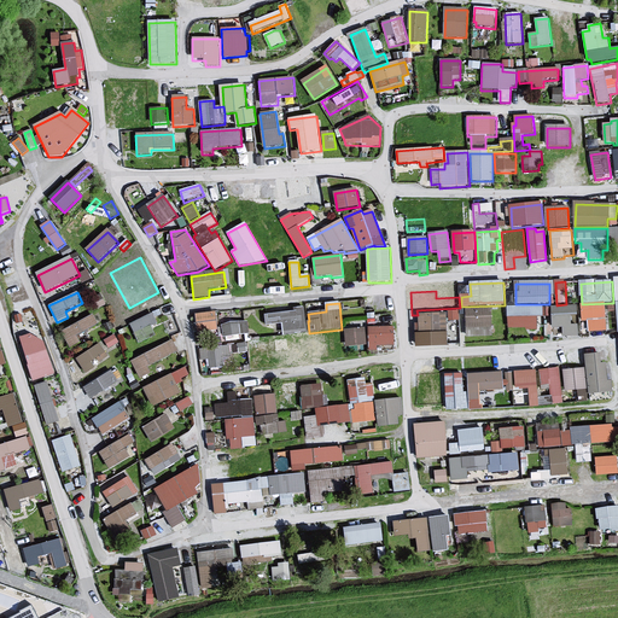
[(605,303),(582,305),(583,322),(588,322),(589,334),(608,333),(605,303)]
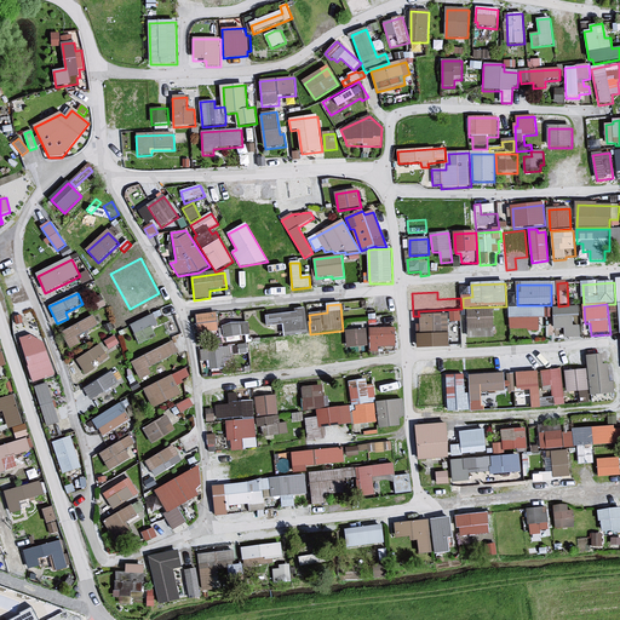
[(545,308),(510,309),(511,331),(528,331),(528,332),(539,332),(539,319),(545,319),(545,308)]
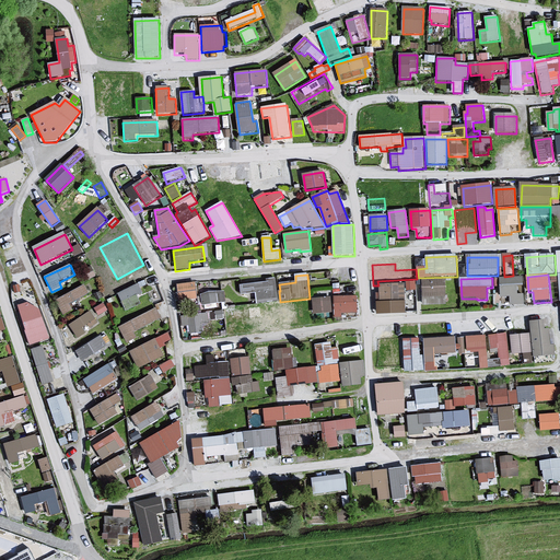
[(523,278),(501,279),(501,298),(511,298),(511,305),(524,305),(523,278)]
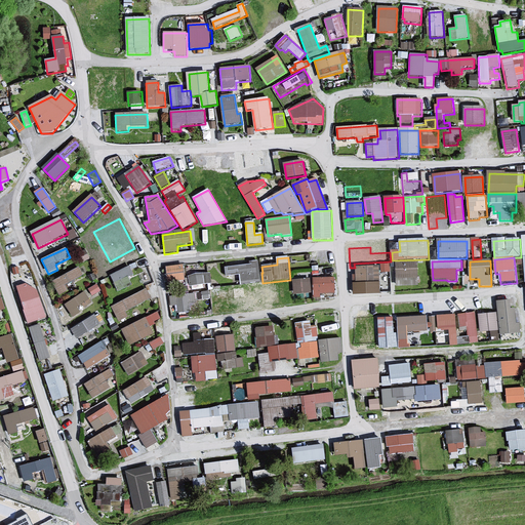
[(250,266),(226,269),(227,277),(241,275),(242,286),(261,283),(258,261),(249,263),(250,266)]
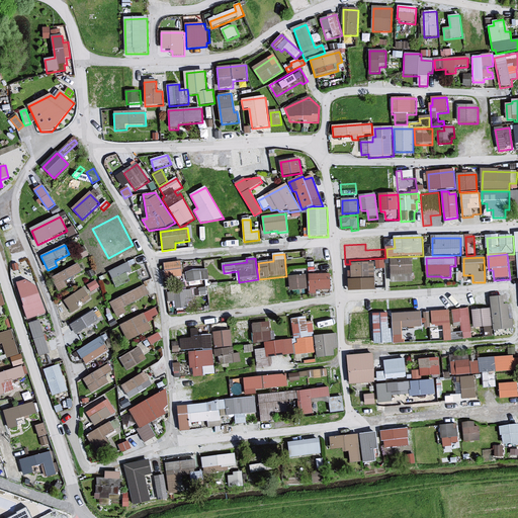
[(412,259),(391,260),(392,282),(413,282),(412,259)]
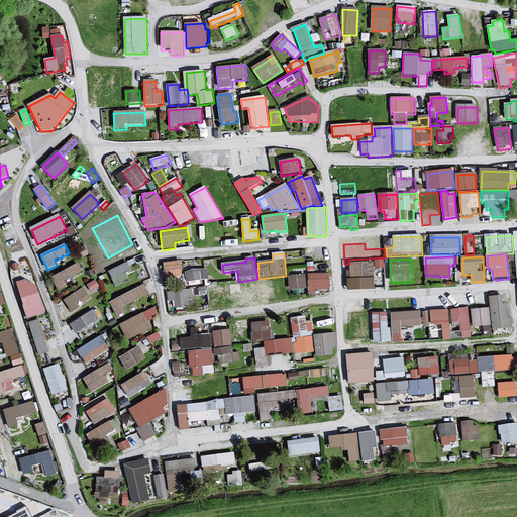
[(384,261),(376,262),(376,269),(384,269),(384,261)]
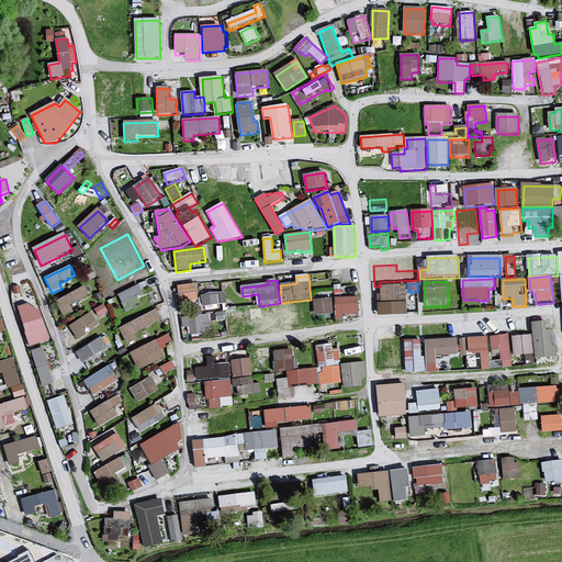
[(197,285),(179,288),(181,303),(198,301),(197,285)]
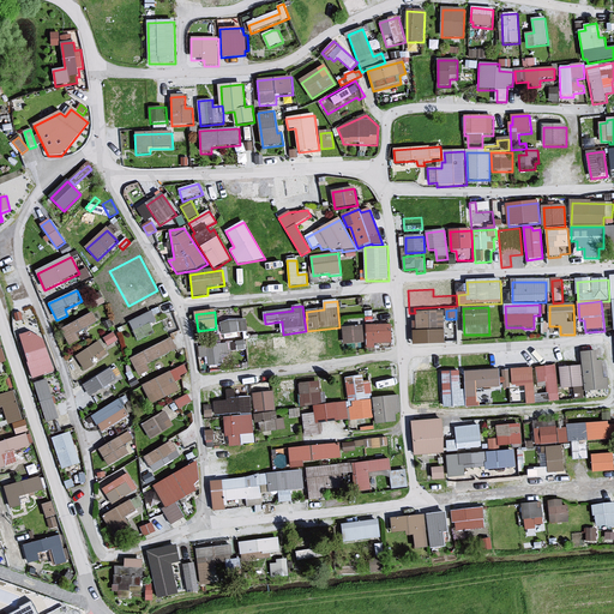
[(98,323),(92,313),(61,331),(71,348),(80,342),(77,336),(98,323)]
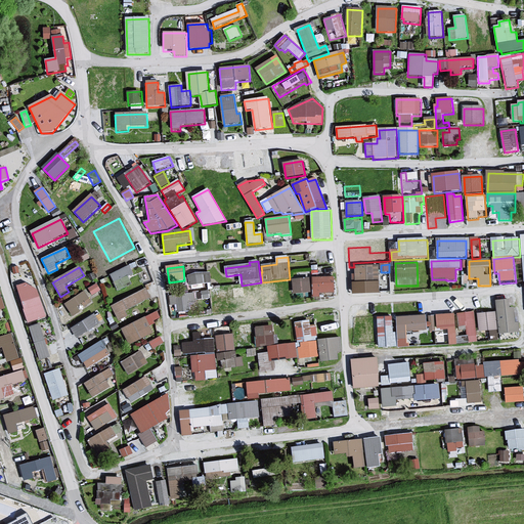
[(130,267),(111,276),(118,292),(131,286),(127,277),(133,274),(130,267)]
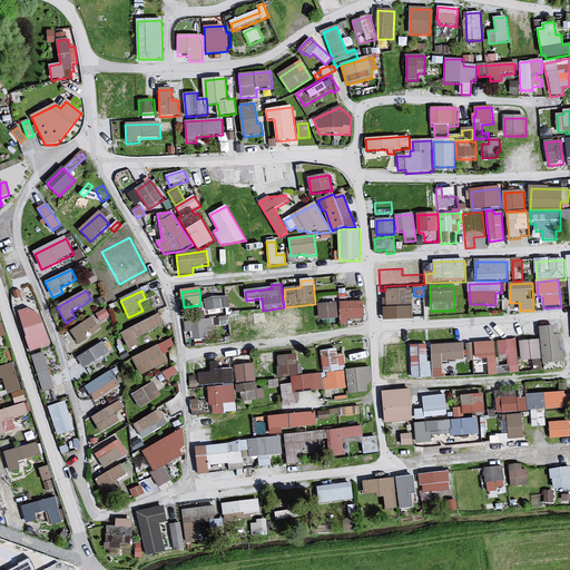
[(412,291),(386,292),(386,300),(383,300),(384,322),(413,320),(412,291)]
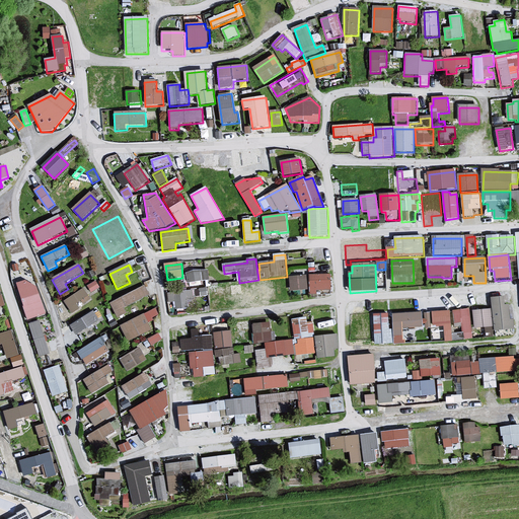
[(208,272),(188,275),(189,283),(209,281),(208,272)]
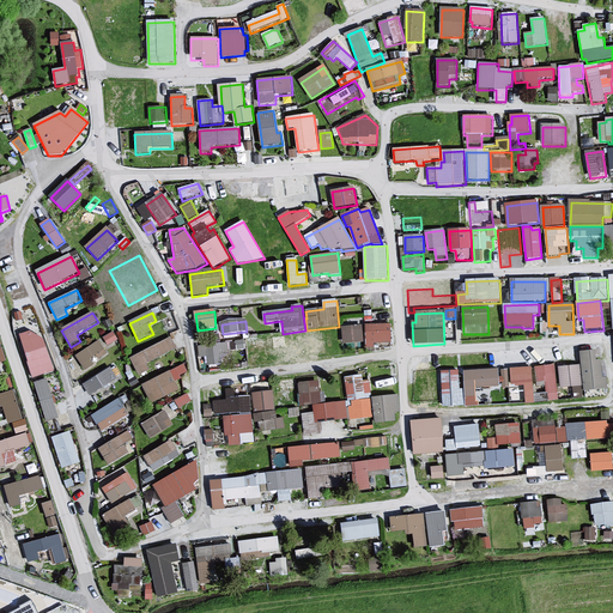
[(390,325),(365,326),(366,350),(374,349),(374,344),(392,344),(390,325)]
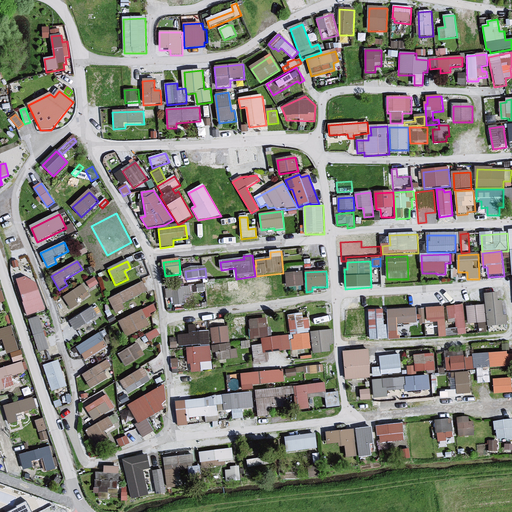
[(46,306),(33,272),(15,279),(28,313),(46,306)]
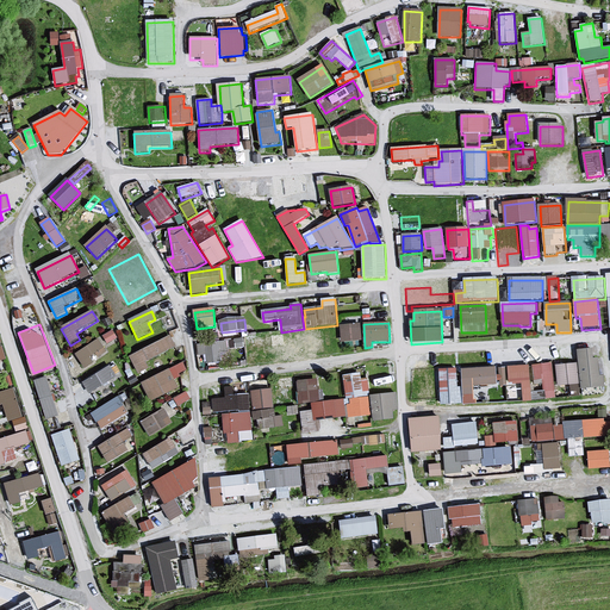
[(360,325),(340,327),(342,343),(361,342),(360,325)]
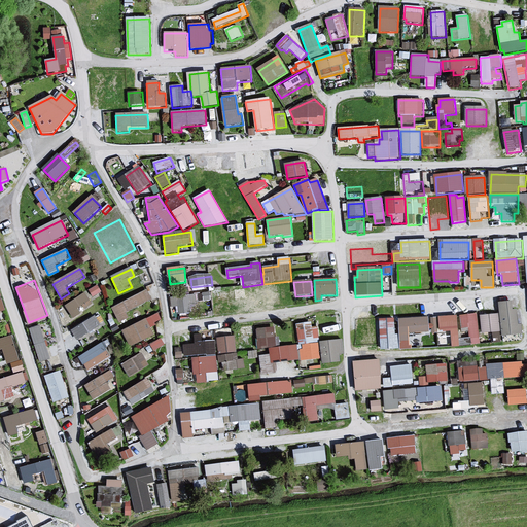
[(98,286),(90,291),(93,296),(101,292),(98,286)]
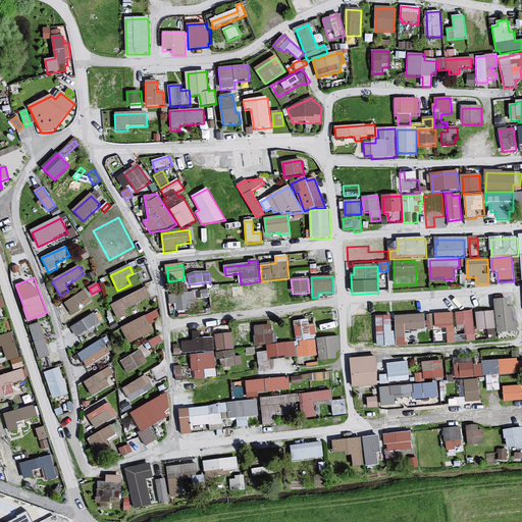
[(150,298),(145,289),(111,306),(118,320),(126,316),(124,312),(150,298)]
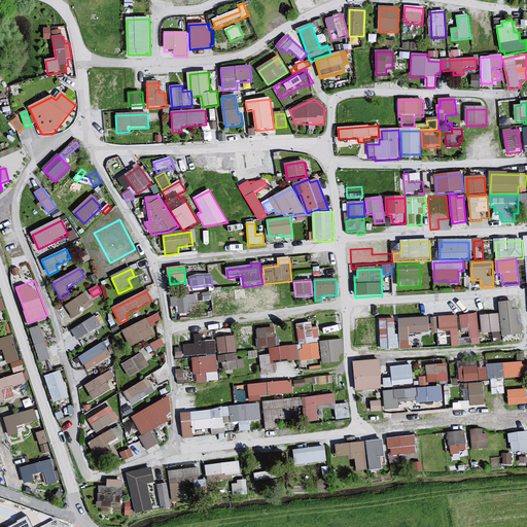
[(90,302),(85,294),(66,307),(74,319),(81,315),(77,310),(90,302)]
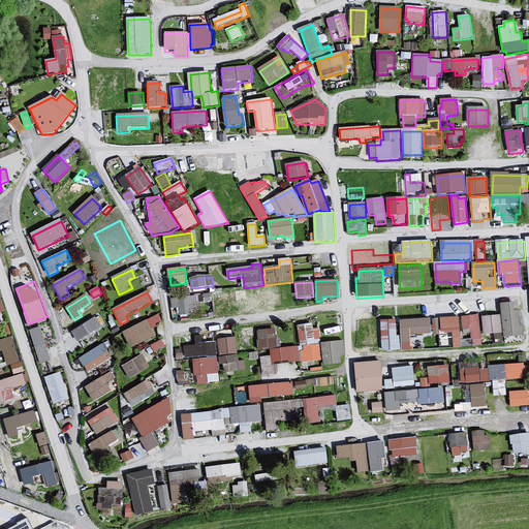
[(210,296),(172,300),(173,308),(180,307),(182,316),(193,315),(192,307),(198,306),(198,304),(211,302),(210,296)]
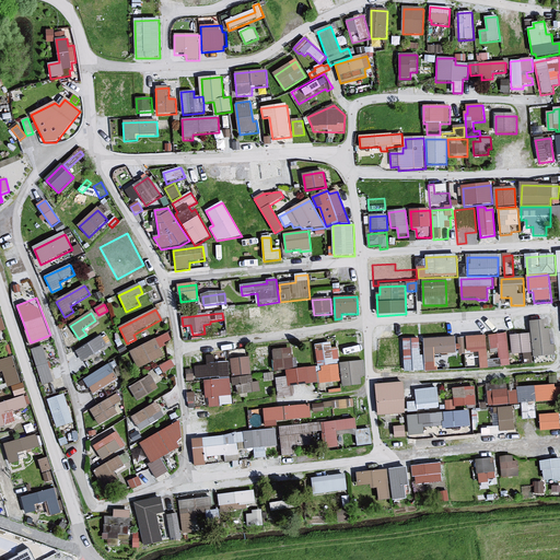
[(545,322),(531,324),(535,358),(556,356),(555,346),(551,347),(549,330),(545,330),(545,322)]
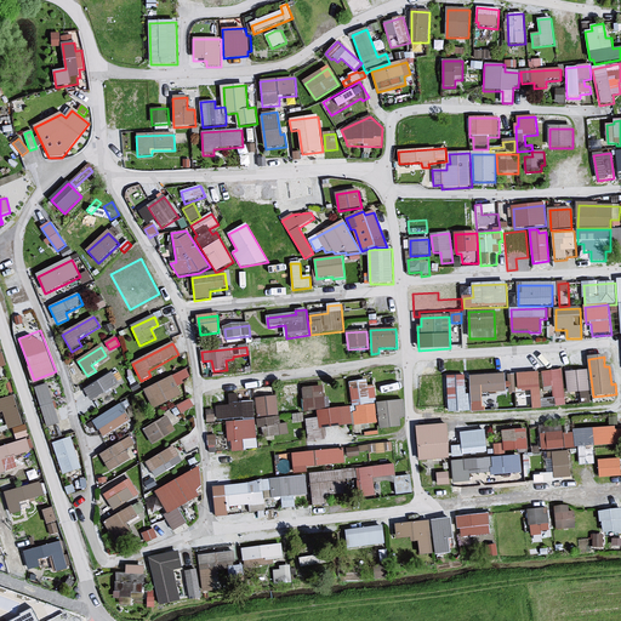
[(187,369),(143,391),(153,411),(182,397),(177,387),(183,385),(182,382),(191,377),(187,369)]
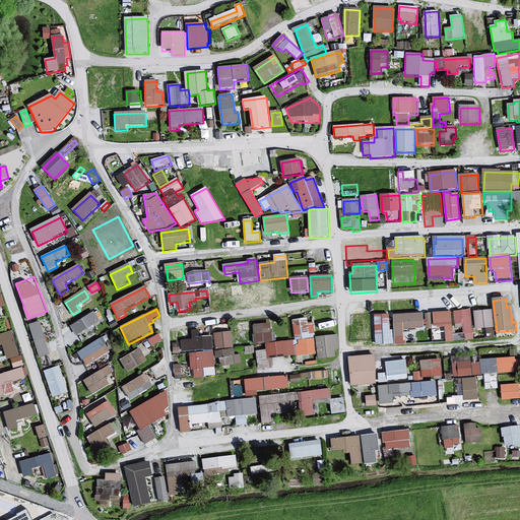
[(470,311),(453,313),(455,325),(462,324),(464,341),(473,340),(470,311)]
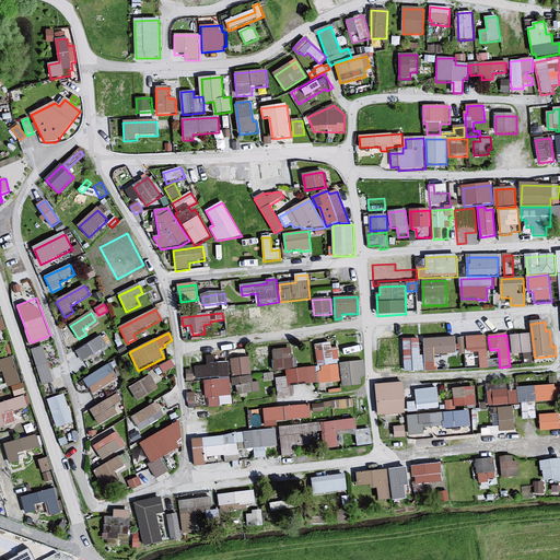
[(531,335),(512,337),(513,356),(524,354),(525,365),(533,364),(531,335)]
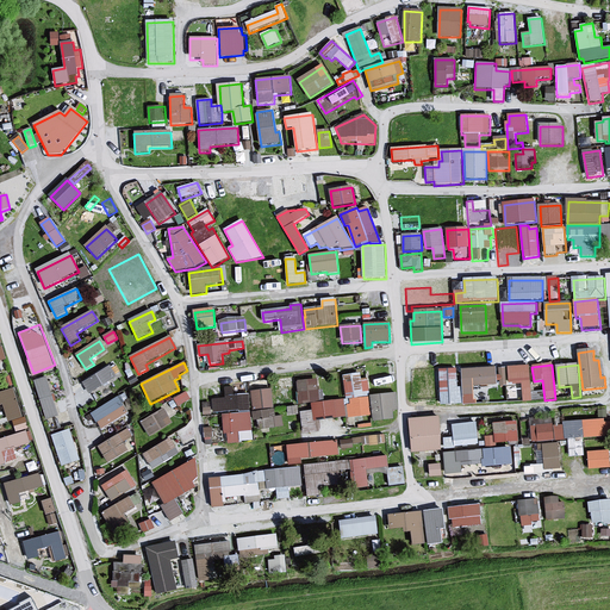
[(117,379),(110,367),(83,384),(91,394),(117,379)]
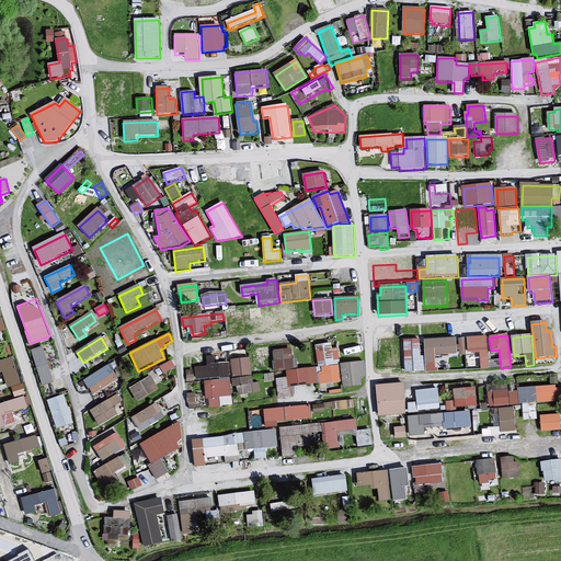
[(487,338),(468,339),(469,354),(480,353),(482,370),(489,370),(487,338)]
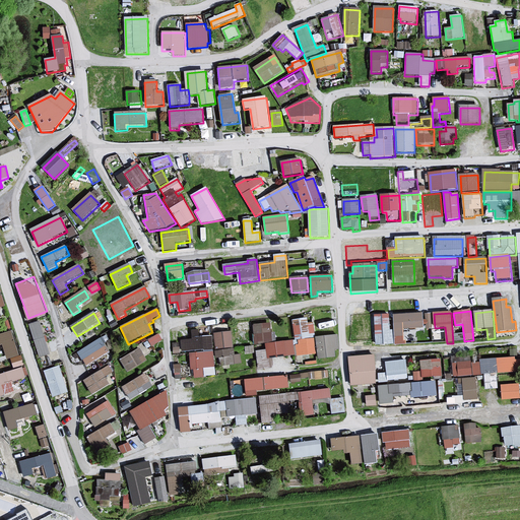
[(423,314),(394,316),(395,346),(406,345),(406,342),(404,341),(403,329),(424,328),(423,314)]
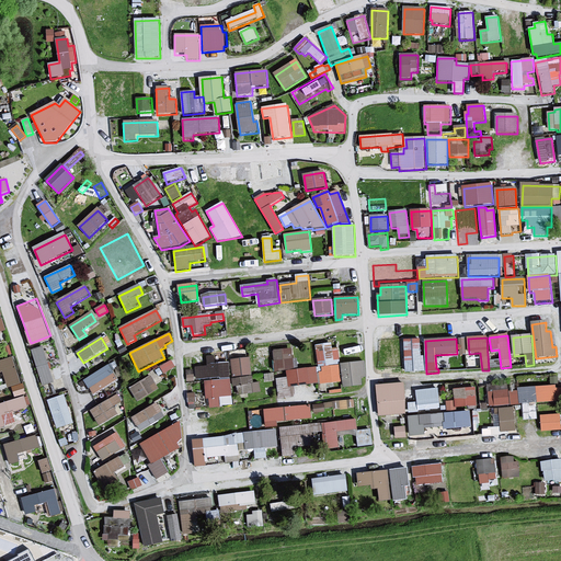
[(420,341),(404,342),(407,374),(425,373),(424,357),(421,357),(420,341)]
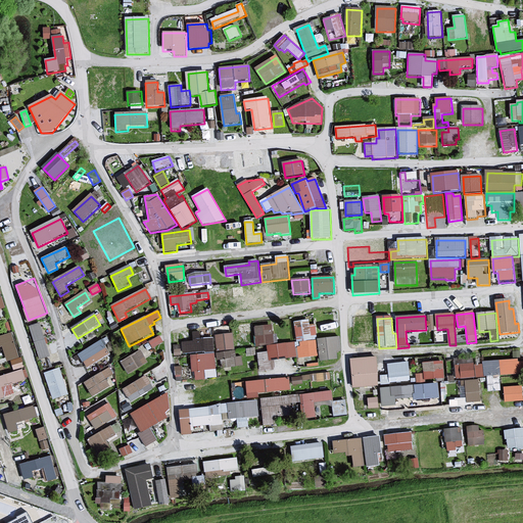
[(308,322),(294,324),(297,342),(317,339),(315,326),(310,327),(308,322)]
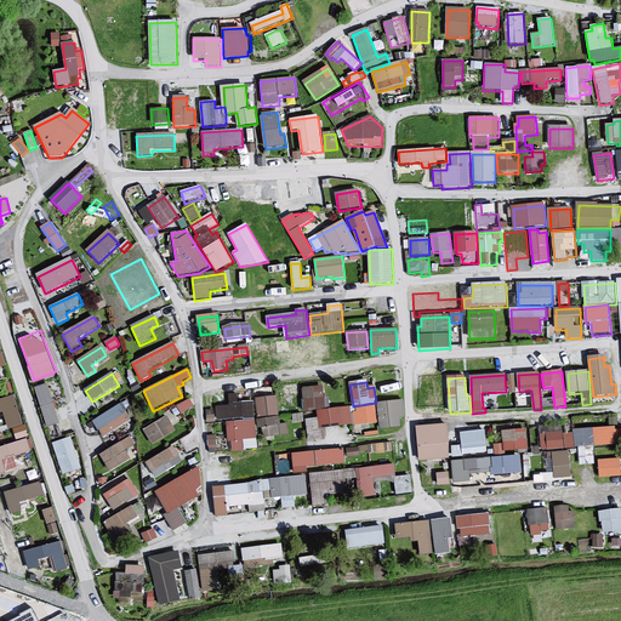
[(13,393),(10,383),(4,386),(6,396),(13,393)]
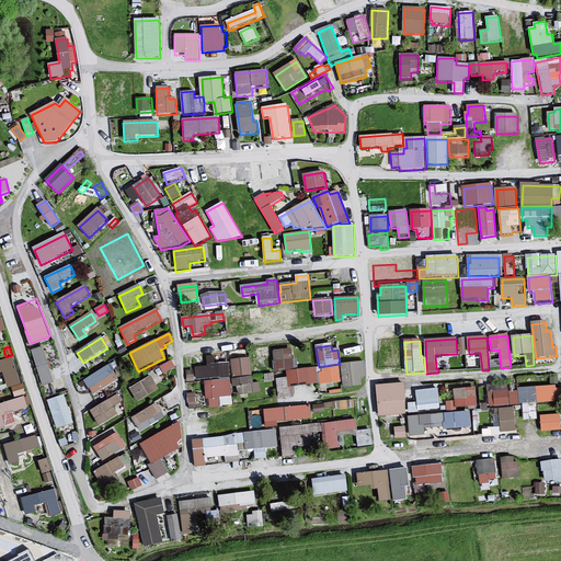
[(54,384),(43,347),(32,351),(43,387),(54,384)]
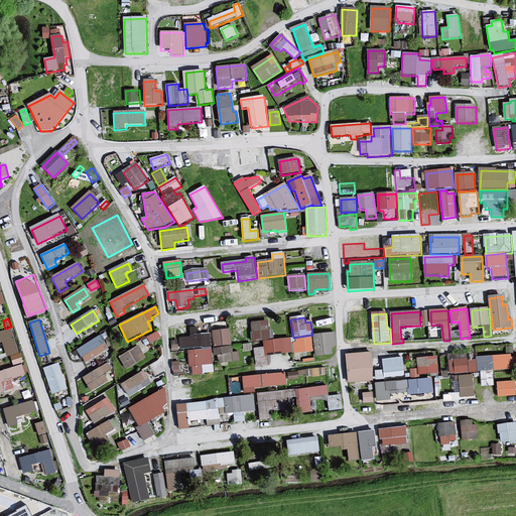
[(329,320),(313,323),(314,334),(330,332),(330,331),(336,330),(335,325),(329,325),(329,320)]
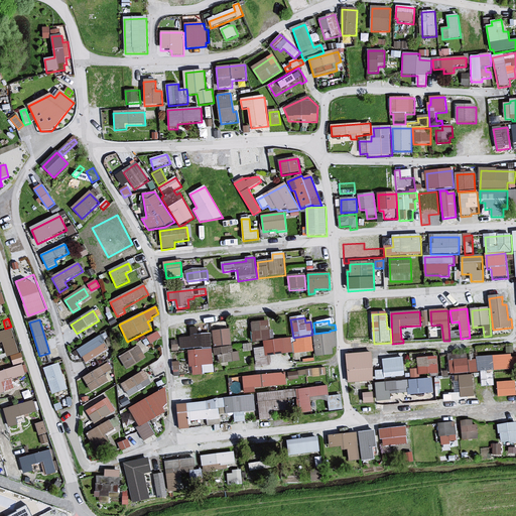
[(268,321),(253,324),(255,342),(270,341),(268,321)]
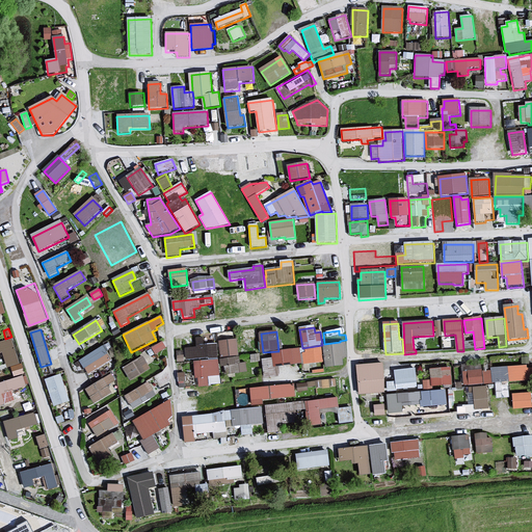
[(204,338),(196,339),(197,348),(185,349),(186,362),(218,358),(217,345),(205,346),(204,338)]
